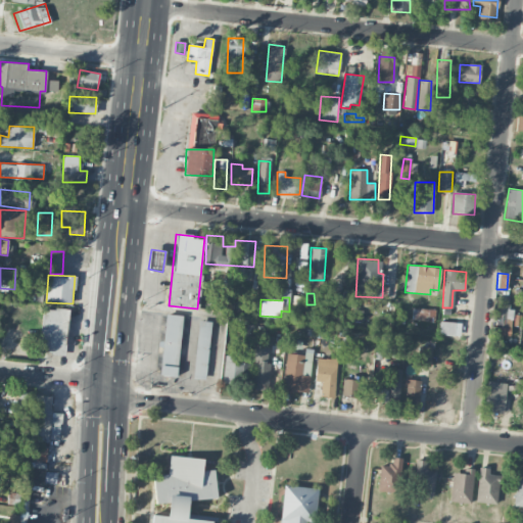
[(43,307),(40,352),(64,354),(68,310),(43,307)]
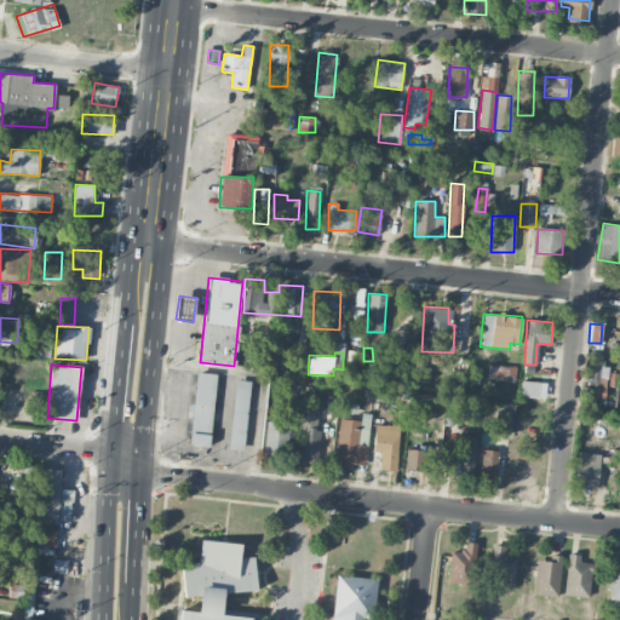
[(488,379),(515,380),(515,366),(488,366),(488,379)]
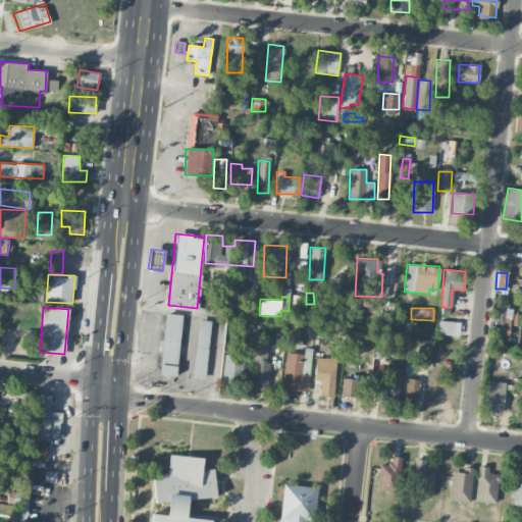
[(510,334),(511,308),(496,308),(494,334),(510,334)]
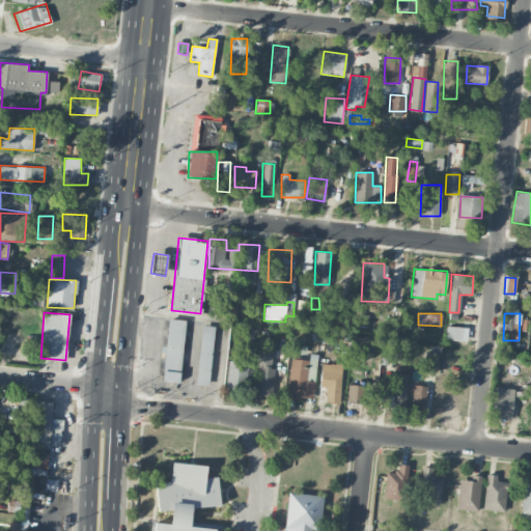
[(179,383),(187,320),(169,318),(162,381),(179,383)]
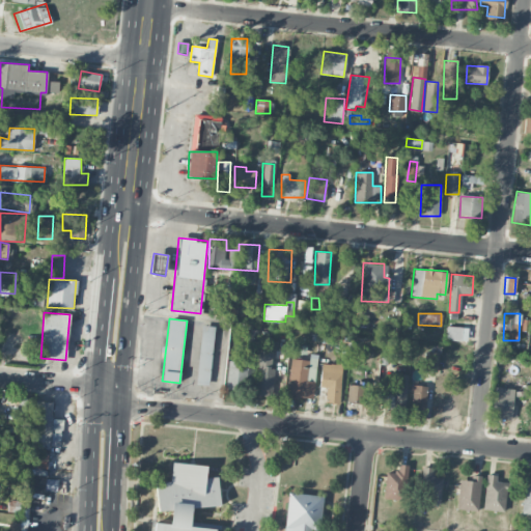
[(197,385),(210,386),(214,326),(200,326),(197,385)]
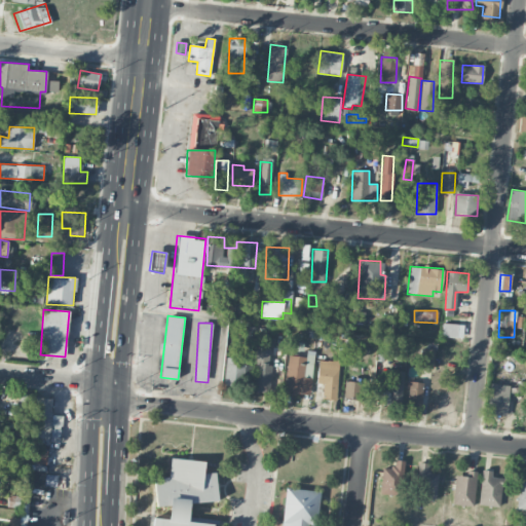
[(463,338),(464,325),(443,324),(442,337),(463,338)]
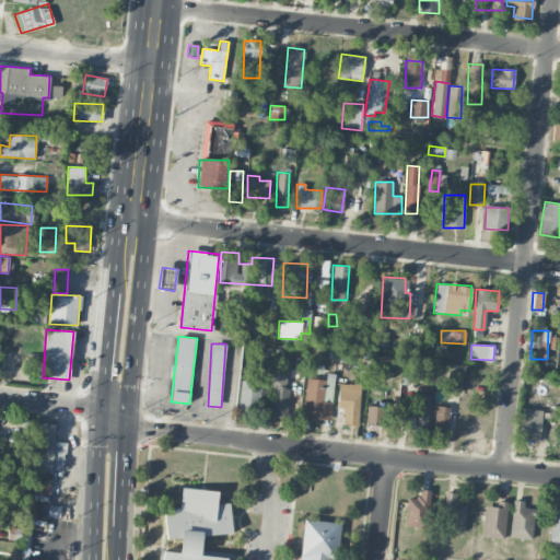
[(287,370),(272,370),(270,417),(288,418),(289,388),(287,388),(287,370)]
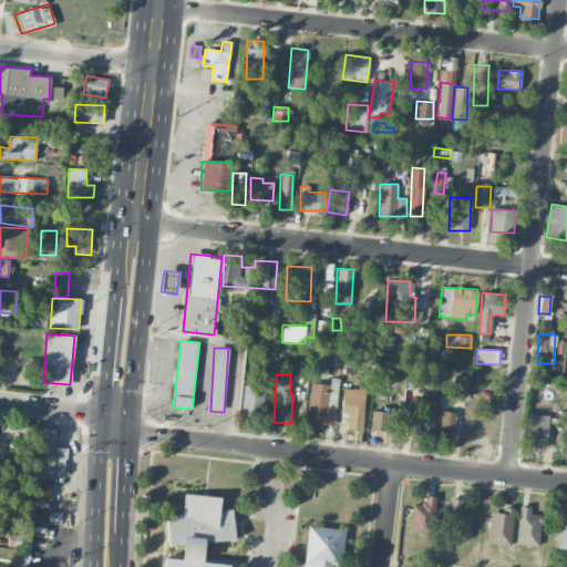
[(467,397),(468,377),(453,375),(452,397),(467,397)]
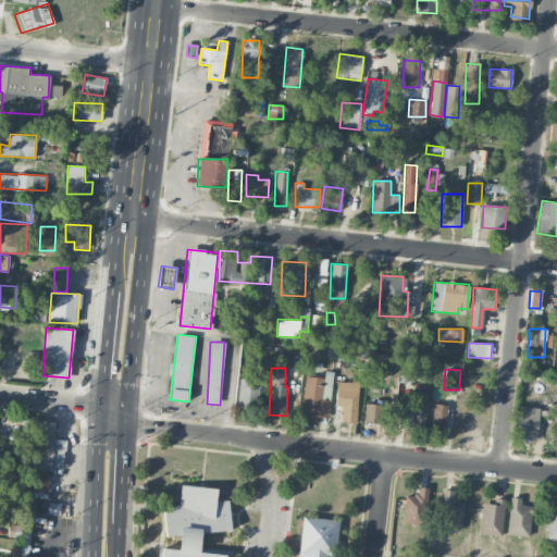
[(305,375),(300,417),(327,419),(330,397),(333,373),(325,372),(324,378),(305,375)]
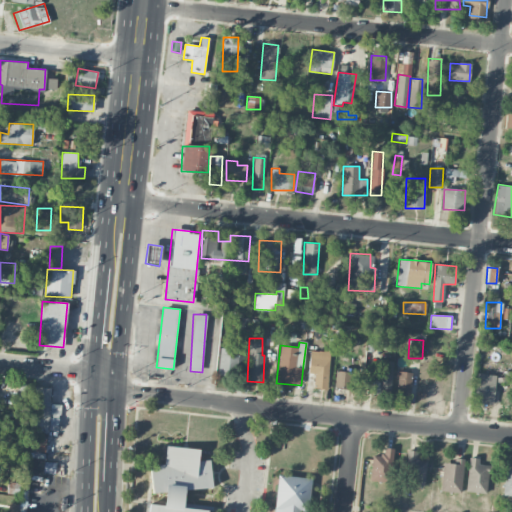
[(238,351),(219,350),(218,375),(237,375),(238,351)]
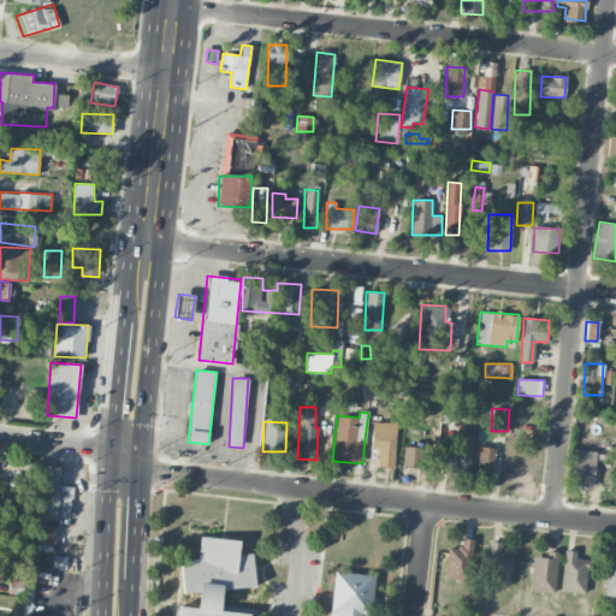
[(378,467),(395,468),(396,422),(372,421),(372,449),(379,449),(378,467)]
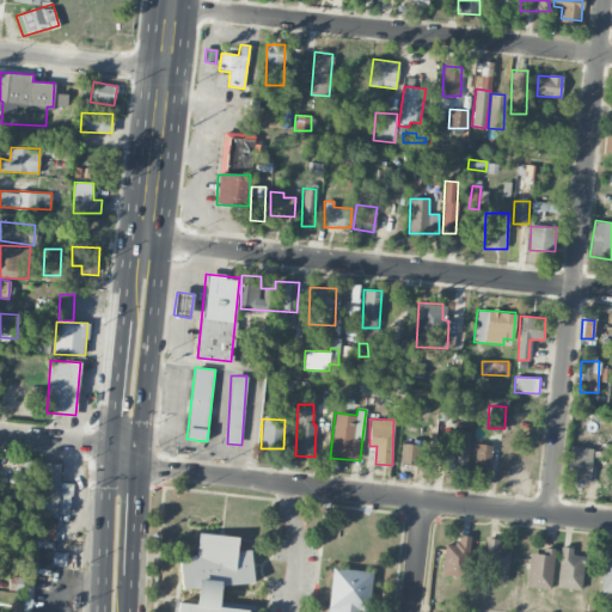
[(469,432),(451,430),(448,472),(467,473),(469,432)]
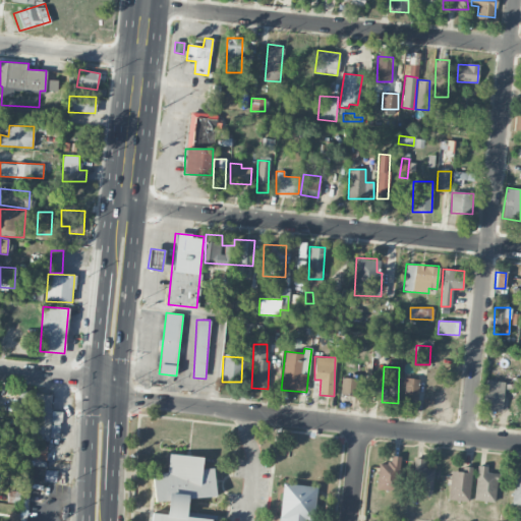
[(356,396),(357,379),(342,378),(341,395),(356,396)]
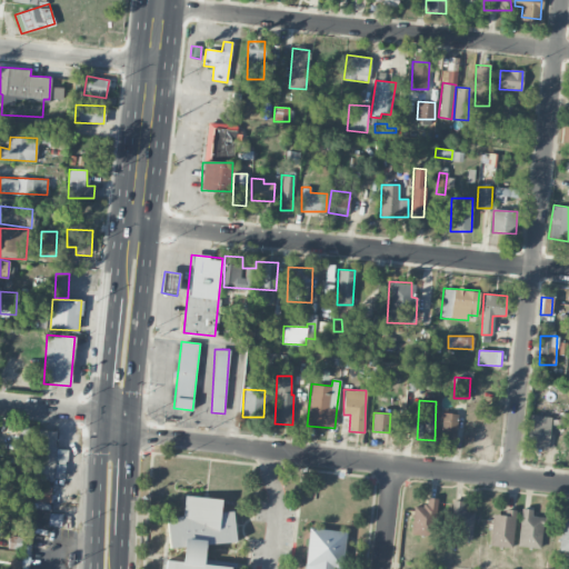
[(441,442),(456,442),(457,413),(441,413),(441,442)]
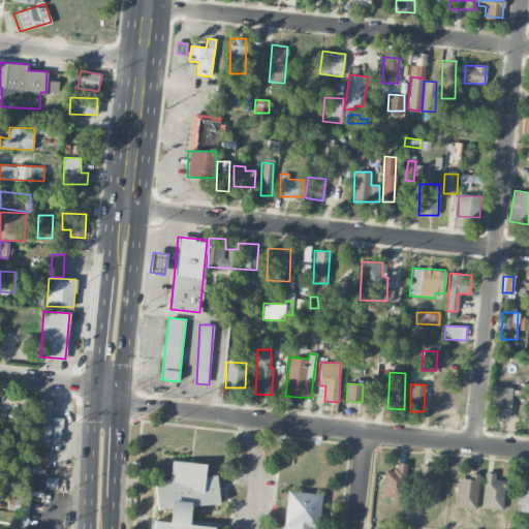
[(493,386),(490,415),(508,417),(512,389),(493,386)]
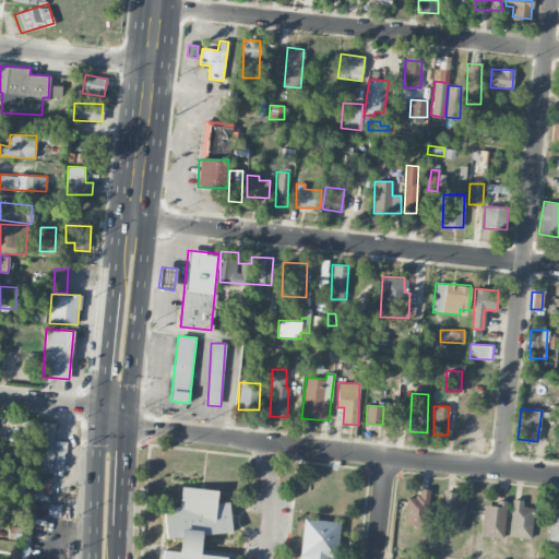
[(54,472),(55,423),(35,423),(33,471),(54,472)]
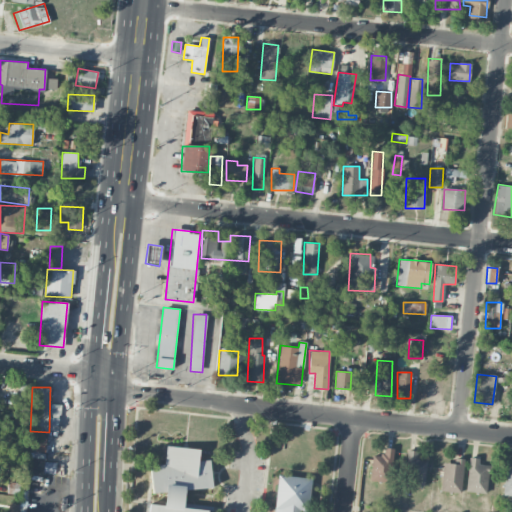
[(207,511),(207,510),(183,508),(185,487),(210,489),(212,461),(198,460),(199,449),(166,446),(164,465),(152,464),(150,492),(165,493),(164,505),(149,504),(148,511),(207,511)]
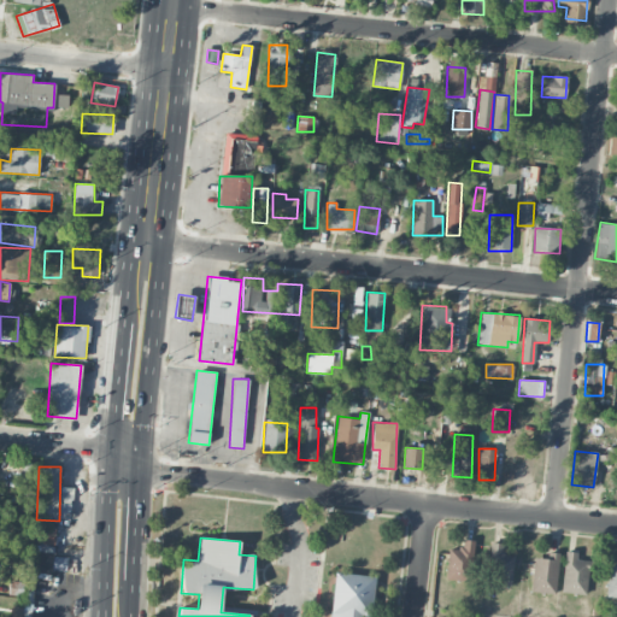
[(472,581),(474,540),(462,540),(462,550),(447,548),(446,580),(472,581)]
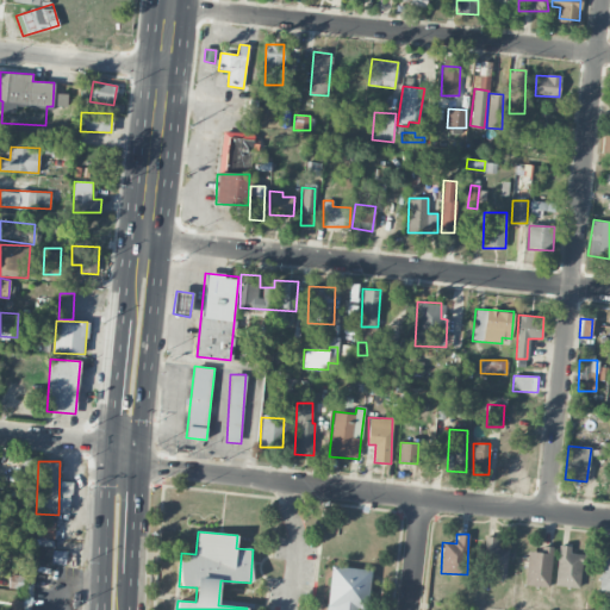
[(506,579),(508,548),(497,548),(497,537),(485,536),(484,578),(506,579)]
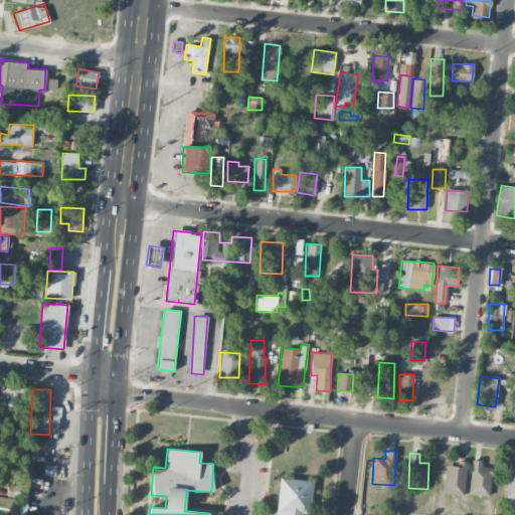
[(482,461),(471,460),(469,495),(490,496),(491,468),(482,467),(482,461)]
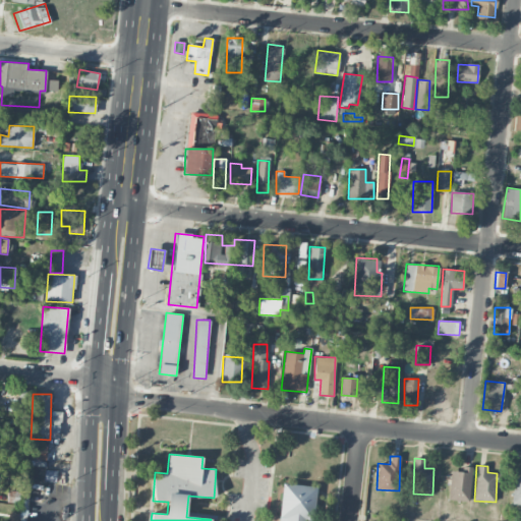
[(31,479),(55,482),(57,469),(33,467),(31,479)]
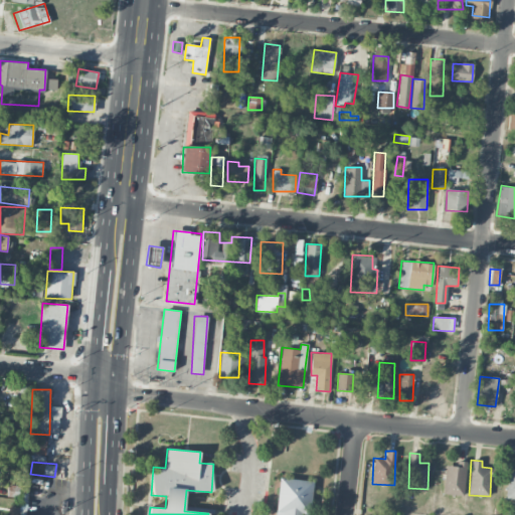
[(466,463),(445,462),(444,494),(465,495),(466,463)]
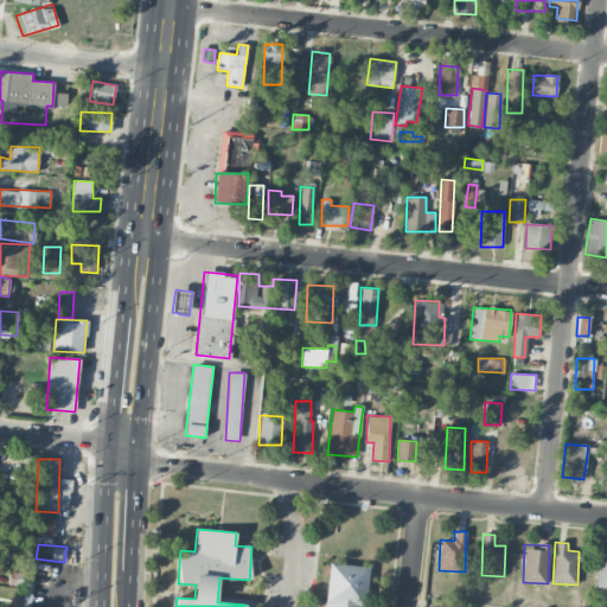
[(606,554),(600,553),(596,587),(606,588),(606,554)]
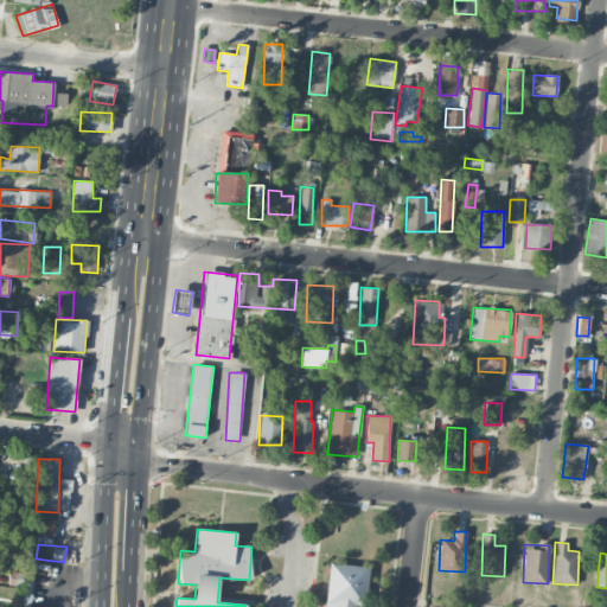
[(366,606),(371,567),(328,563),(325,606),(366,606)]
